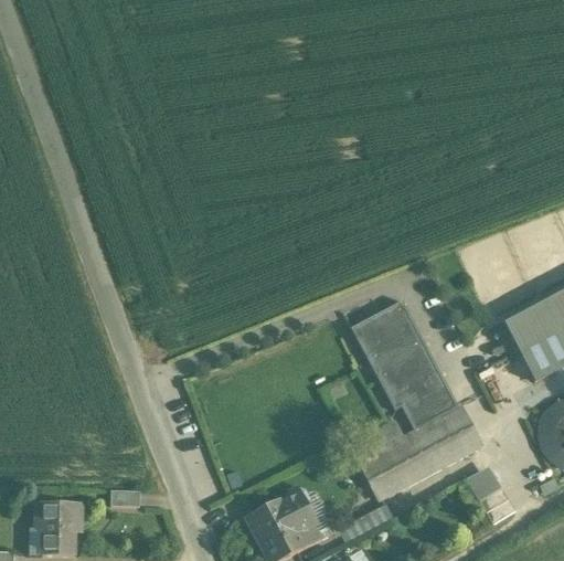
[(563,290),(503,323),(534,380),(563,364),(563,290)]
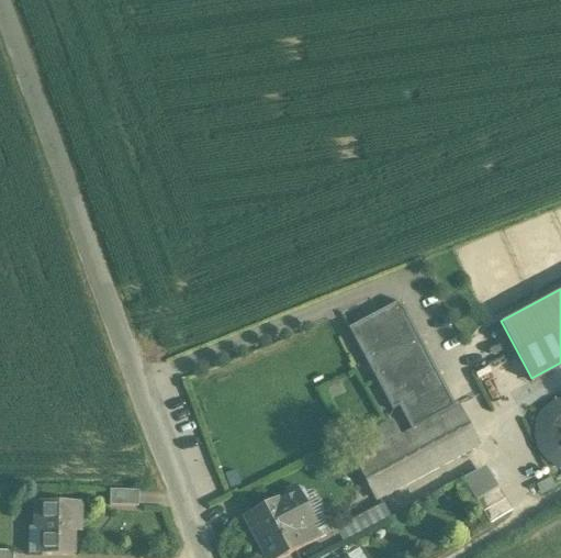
[(400,298),(349,325),(393,408),(400,404),(412,427),(456,403),(400,298)]
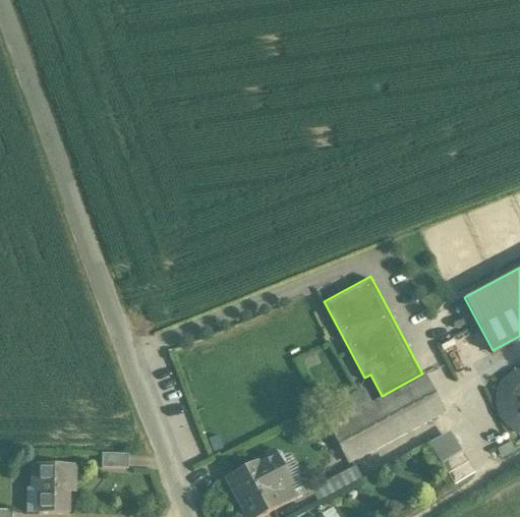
[(519,367),(487,399),(519,434),(519,367)]
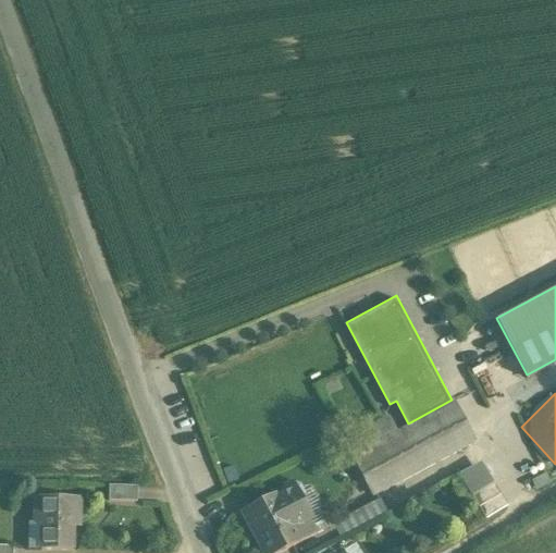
[(378,440),(355,452),(375,492),(473,440),(452,400),(408,424),(397,429),(378,440)]
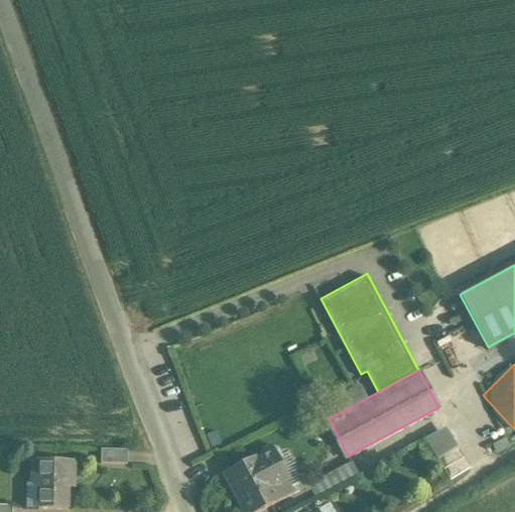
[(362,386),(344,396),(350,407),(368,397),(362,386)]
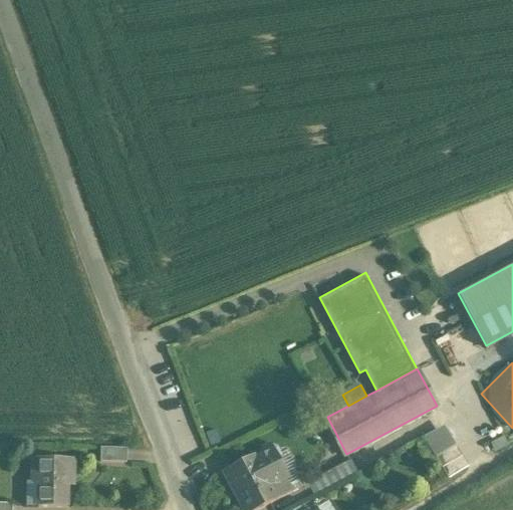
[(445,423),(424,434),(436,455),(457,443),(445,423)]
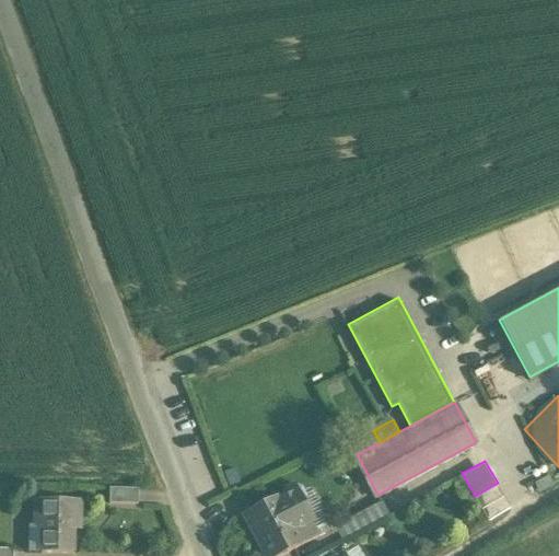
[(498,483),(475,496),(488,518),(511,505),(498,483)]
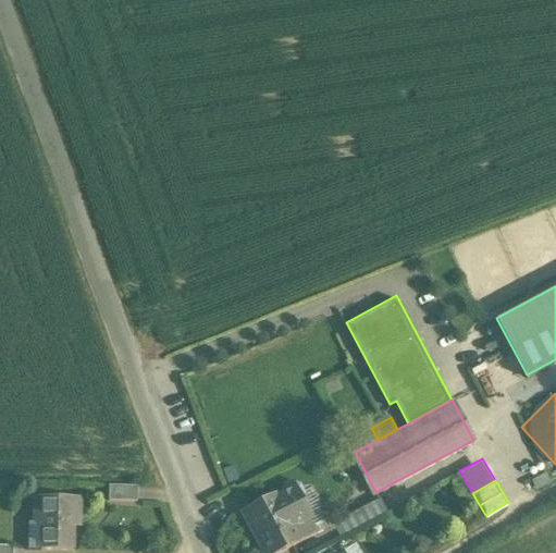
[(283,492),(247,511),(269,552),(273,552),(334,521),(330,515),(314,524),(301,498),(304,490),(300,483),(293,481),(285,484),(283,492)]
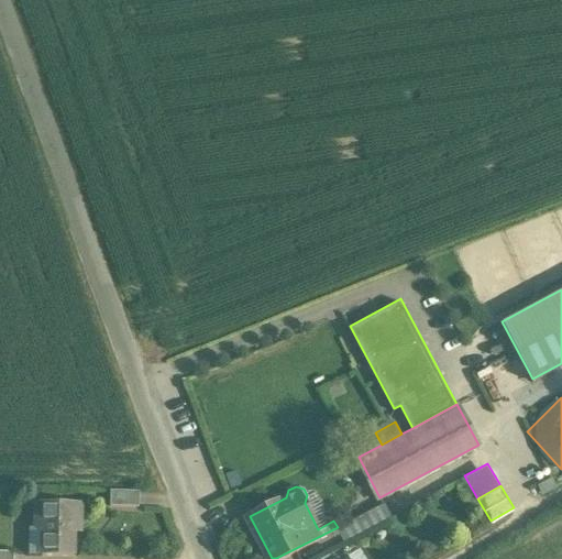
[(139,504),(140,489),(111,488),(110,503),(139,504)]
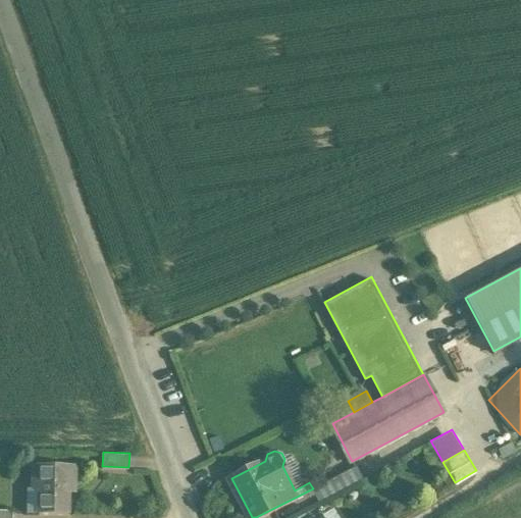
[(75,463),(35,463),(35,481),(40,481),(40,512),(68,512),(69,481),(75,481),(75,463)]
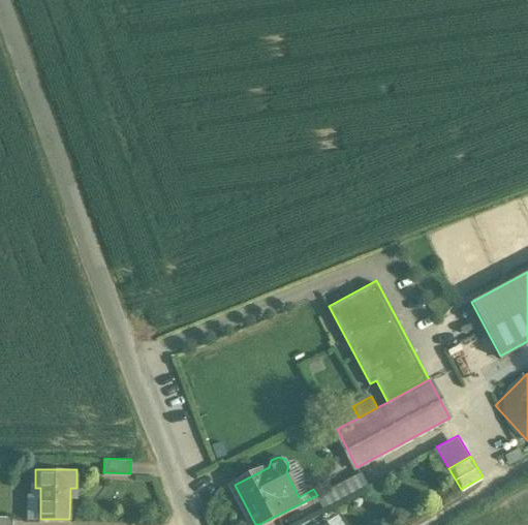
[(0,506),(0,515),(12,516),(12,507),(0,506)]
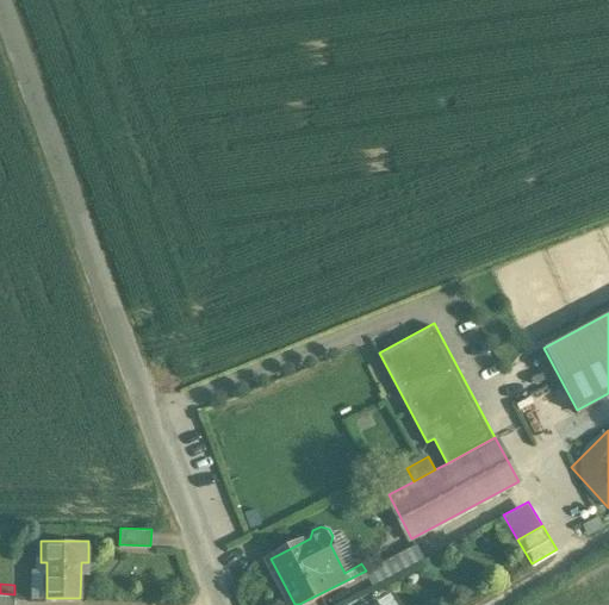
[(0,604),(14,604),(14,594),(0,593),(0,604)]
